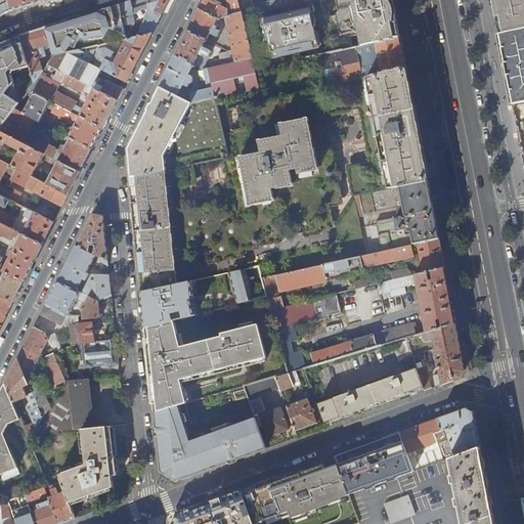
[(0,0),(0,11),(11,10),(9,0),(0,0)]
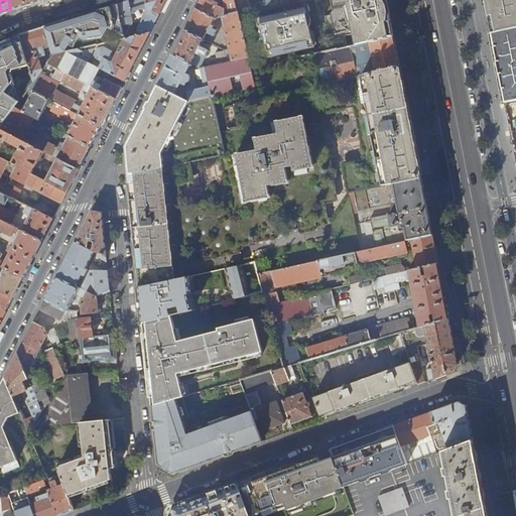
[(9,0),(11,10),(44,0),(9,0)]
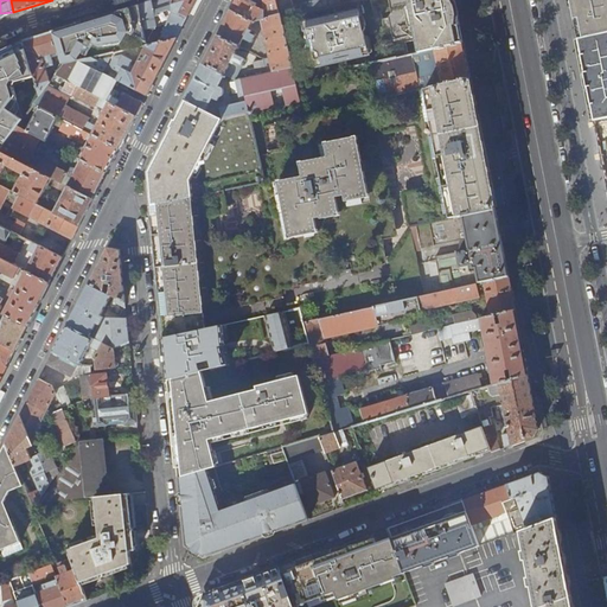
[(148,45),(177,38),(183,26),(196,0),(155,0),(140,5),(148,44),(148,45)]
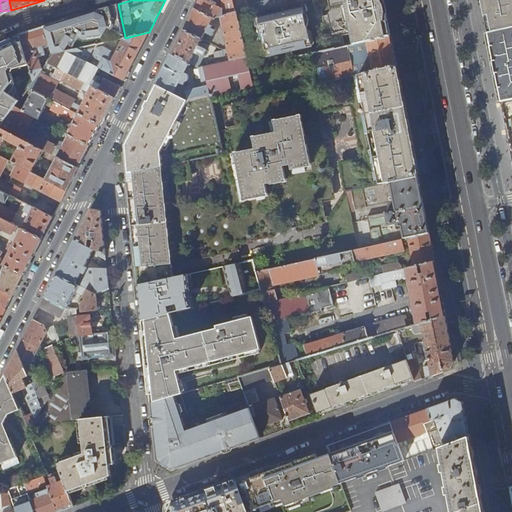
[(204,0),(199,0),(195,9),(212,18),(220,16),(236,13),(234,3),(233,0),(221,0),(222,9),(204,0)]
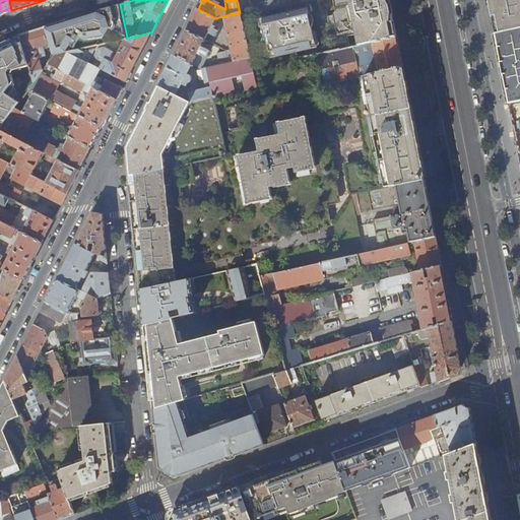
[(389,0),(332,0),(335,14),(332,14),(335,31),(338,34),(356,29),(359,45),(397,37),(394,22),(389,0)]
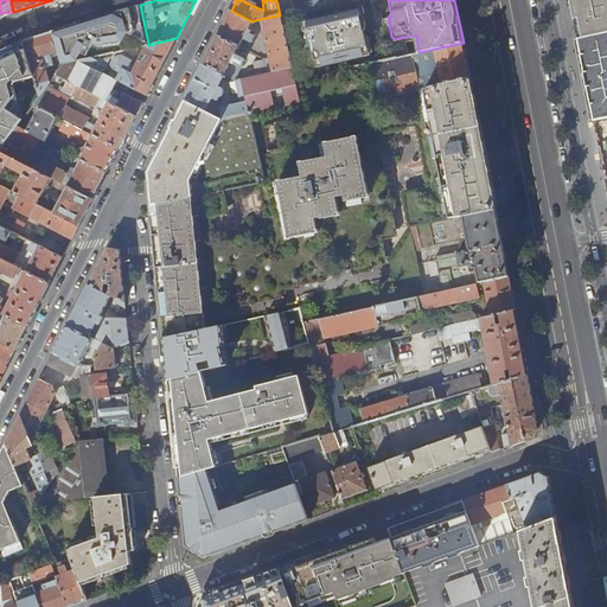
[(606,0),(569,0),(573,14),(577,39),(606,33),(606,0)]
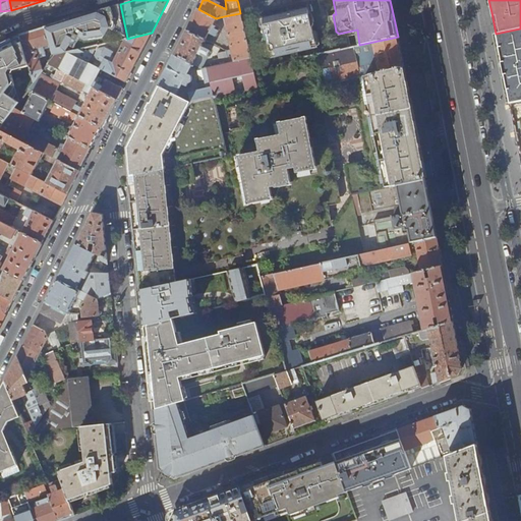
[(54,55),(66,53),(69,46),(74,49),(80,38),(87,41),(104,39),(110,29),(127,38),(120,4),(118,5),(118,7),(115,8),(114,6),(92,13),(93,16),(89,17),(88,14),(65,21),(66,24),(58,27),(57,23),(46,27),(53,52),(54,55)]
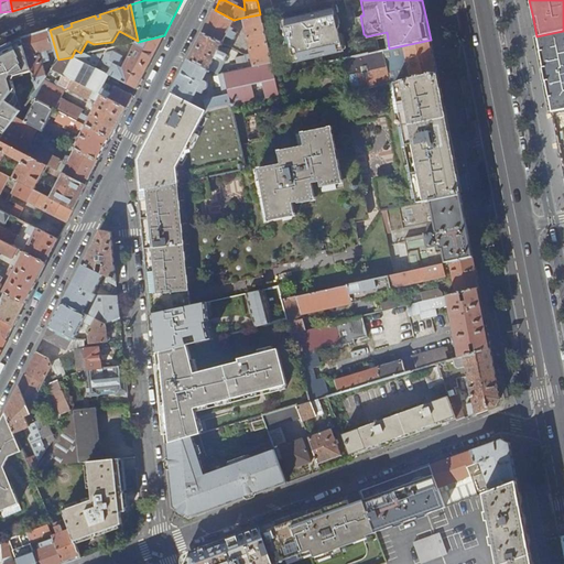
[(335,18),(333,9),(283,20),(293,63),(343,52),(337,25),(334,25),(333,21),(335,18)]
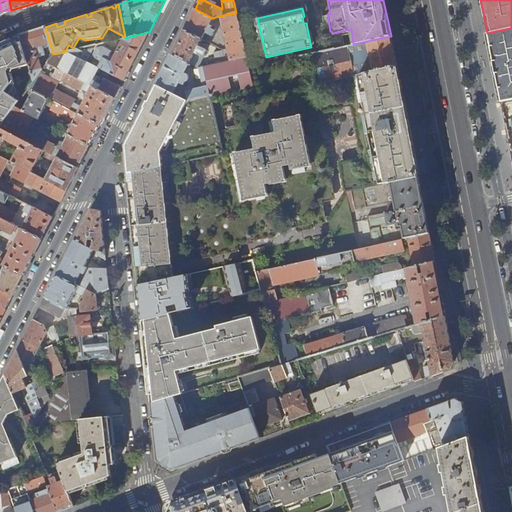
[(195,9),(184,30),(202,40),(205,33),(211,36),(215,30),(211,28),(212,25),(210,24),(212,18),(195,9)]
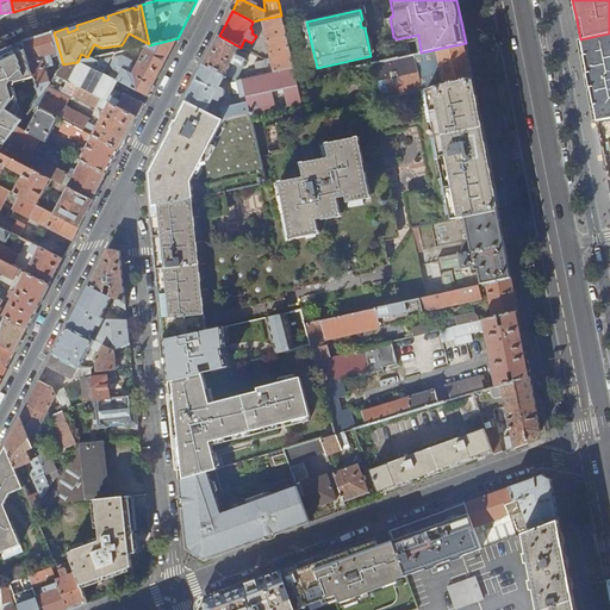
[(274,72),(294,68),(284,22),(282,18),(281,16),(262,19),(271,58),(274,72)]
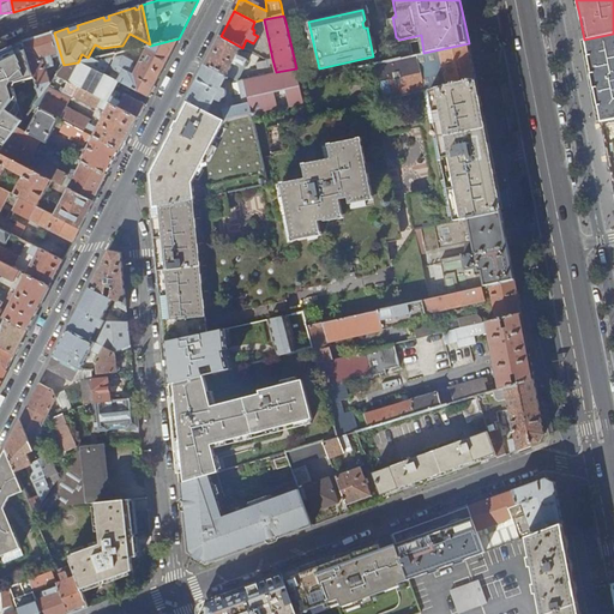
[(308,22),(305,23),(314,70),(319,68),(308,22)]
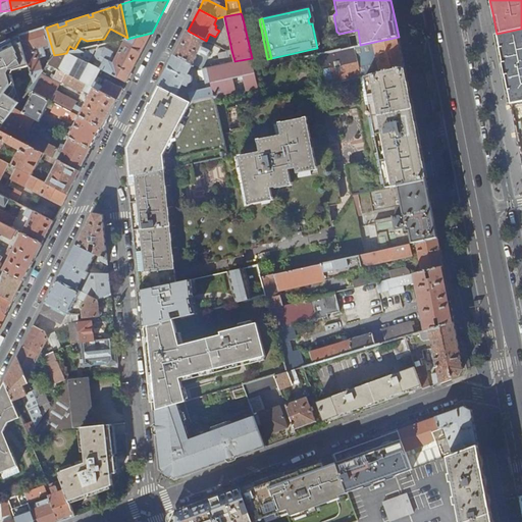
[(46,28),(21,35),(31,66),(36,82),(44,70),(40,56),(47,54),(45,47),(46,47),(47,49),(49,53),(53,52),(46,28)]
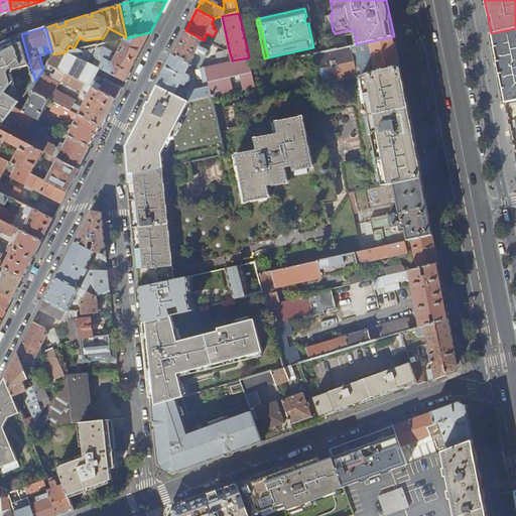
[(505,104),(515,101),(515,28),(491,33),(505,104)]
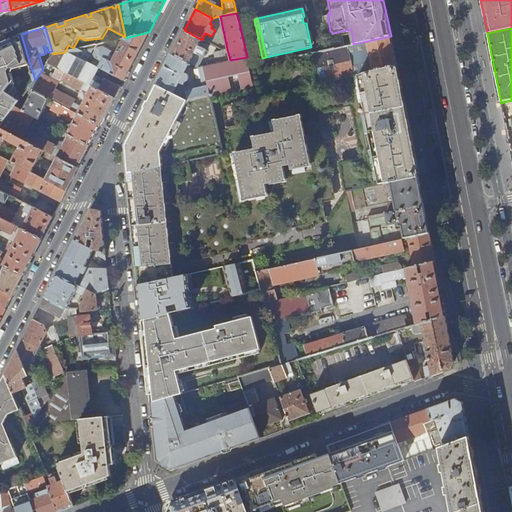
[(184,30),(171,54),(189,63),(198,67),(204,55),(205,55),(208,50),(199,46),(202,40),(184,30)]
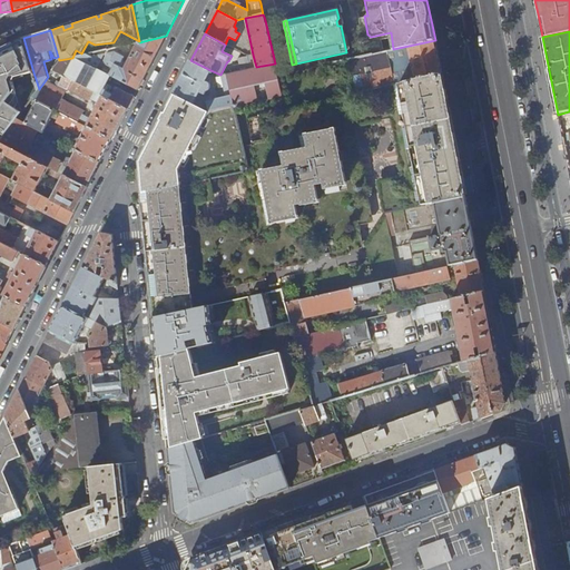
[(112,68),(109,75),(138,90),(150,66),(166,36),(139,42),(138,42),(129,61),(125,58),(115,52),(112,52),(107,53),(102,62),(112,68)]
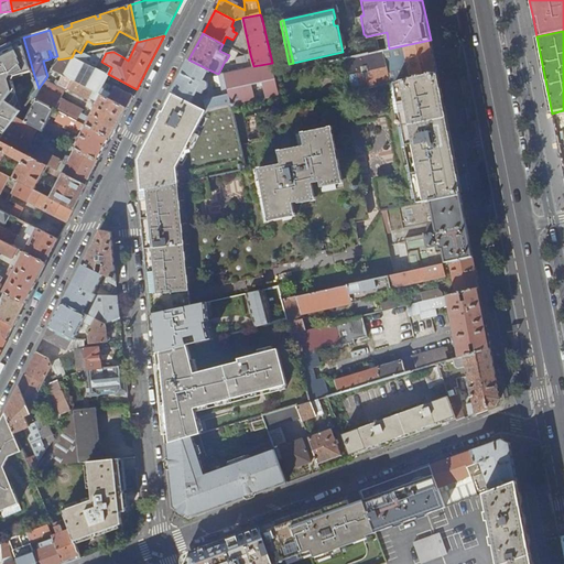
[(22,38),(0,49),(0,142),(0,143),(1,142),(18,119),(22,112),(20,107),(18,105),(19,102),(14,98),(18,95),(13,78),(33,72),(23,38),(22,38)]
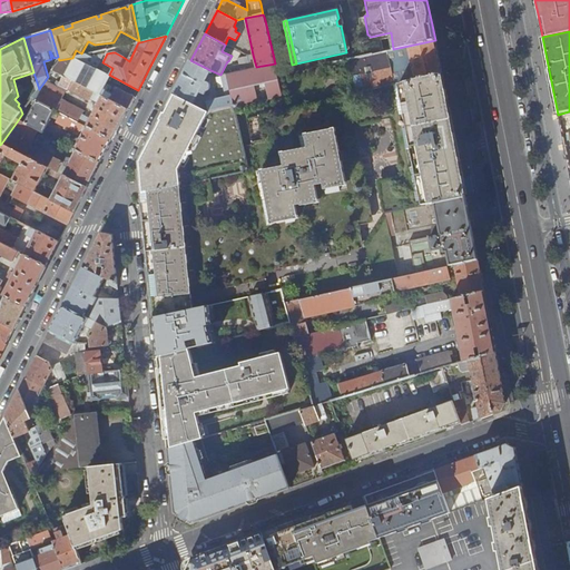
[(401,82),(441,74),(436,51),(435,40),(393,49),(401,82)]
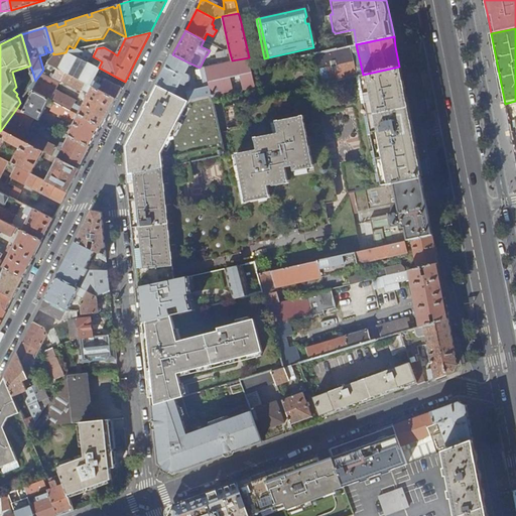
[(316,54),(323,84),(363,75),(356,44),(316,54)]
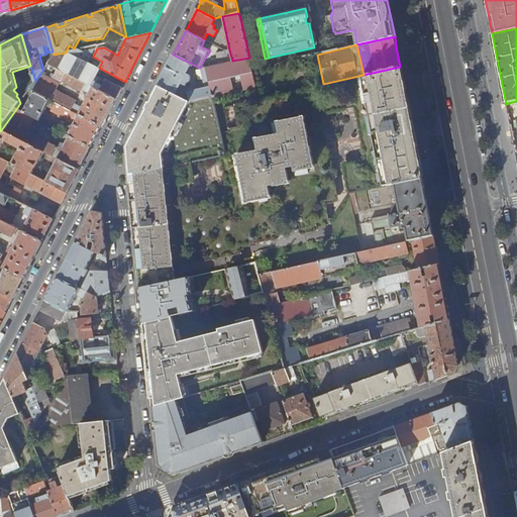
[(68,52),(88,62),(94,48),(83,52),(82,48),(68,52)]
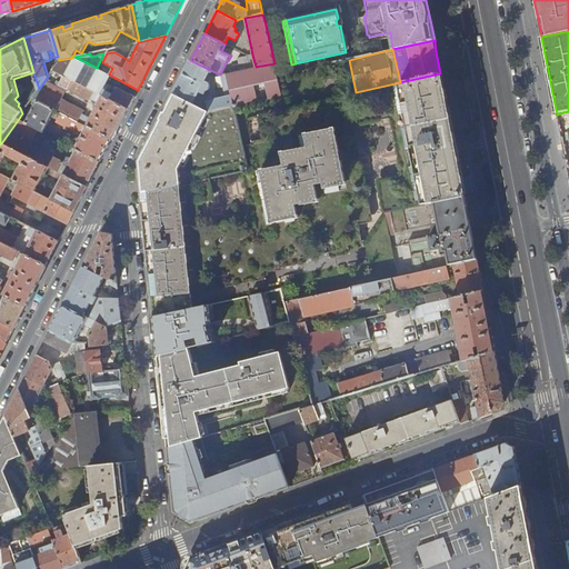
[(53,68),(52,70),(99,95),(109,75),(97,68),(75,57),(72,58),(59,60),(56,65),(53,68)]
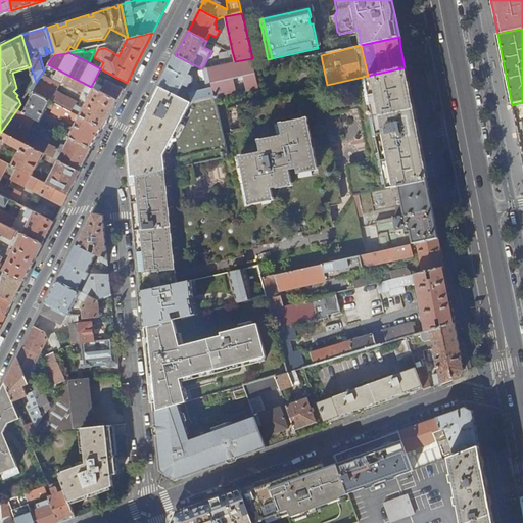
[(214,60),(216,65),(230,63),(227,52),(219,54),(220,59),(214,60)]
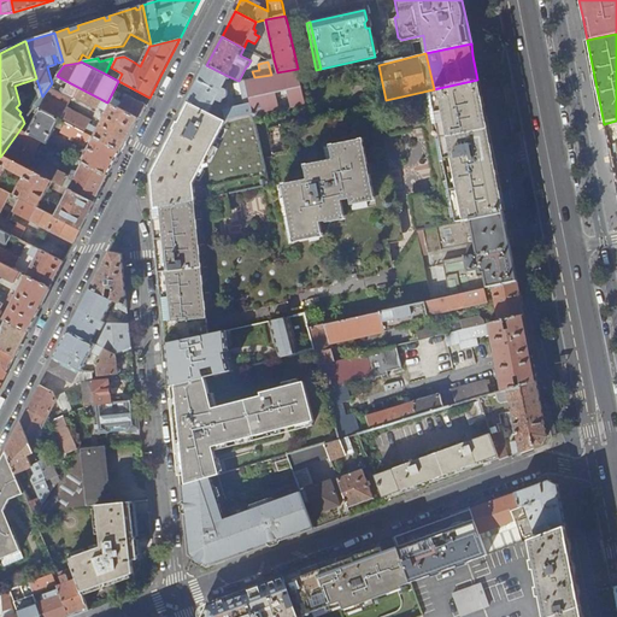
[(206,65),(188,101),(210,112),(216,100),(218,101),(224,104),(223,99),(224,99),(225,99),(227,98),(228,97),(228,94),(228,93),(228,92),(227,90),(225,89),(224,89),(223,89),(222,89),(228,76),(206,65)]
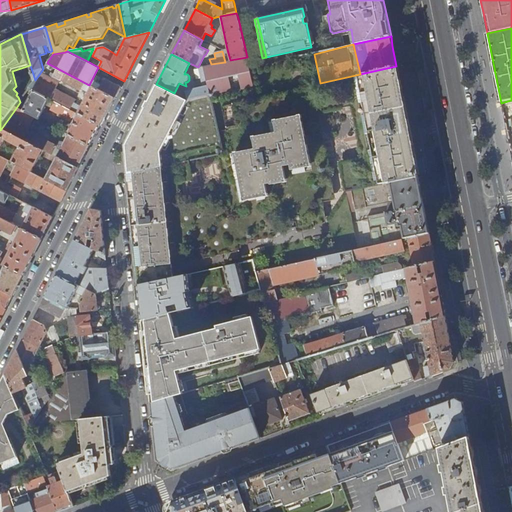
[(209,95),(210,96),(254,87),(250,68),(249,69),(247,57),(230,60),(225,62),(211,64),(198,67),(203,88),(185,92),(187,100),(209,95)]
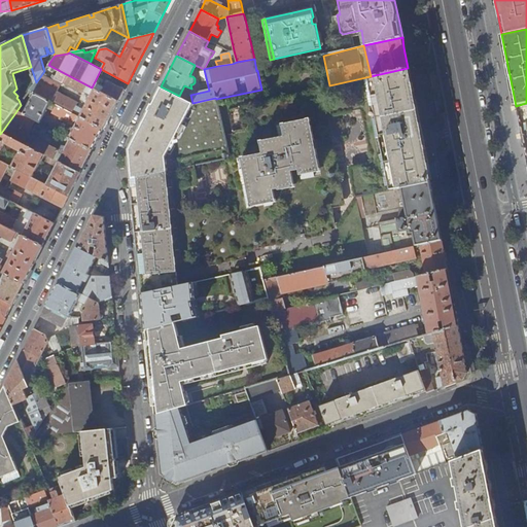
[(44,71),(36,82),(30,92),(34,94),(50,102),(57,105),(78,115),(80,117),(104,129),(111,115),(118,101),(93,88),(92,88),(48,65),(44,71)]
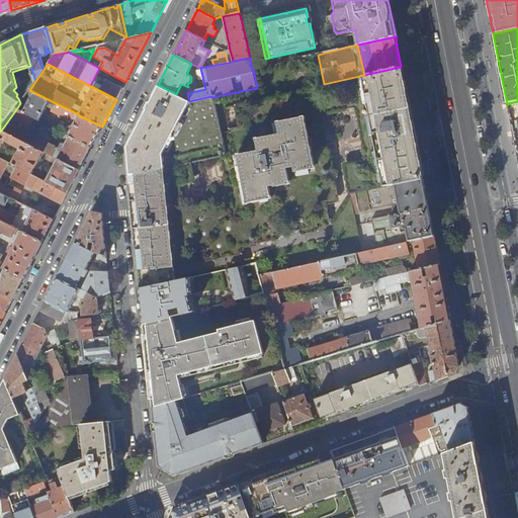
[(128,176),(141,288),(155,285),(172,281),(171,269),(245,255),(243,247),(281,240),(280,234),(299,231),(300,236),(319,232),(319,229),(331,226),(327,204),(339,202),(322,115),(355,108),(357,118),(364,150),(366,161),(343,165),(348,194),(423,179),(418,154),(416,141),(411,116),(410,108),(401,67),(364,75),(324,84),(315,86),(317,99),(311,101),(309,90),(235,104),(239,127),(229,131),(234,154),(226,156),(221,157),(232,207),(224,209),(222,202),(209,204),(209,201),(197,203),(196,198),(182,201),(179,186),(195,182),(191,163),(128,176)]
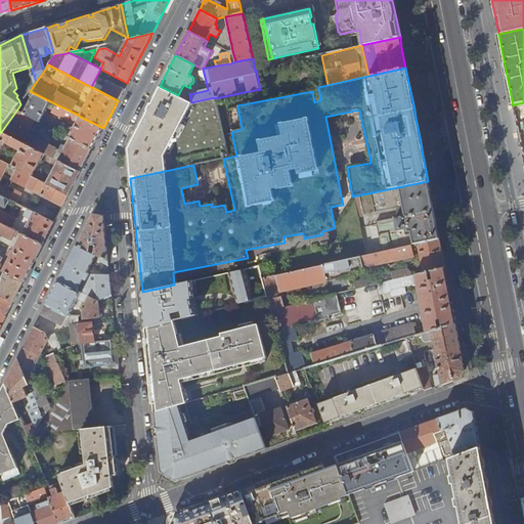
[(92,87),(118,100),(121,94),(124,89),(107,80),(102,89),(100,86),(96,84),(94,83),(92,87)]
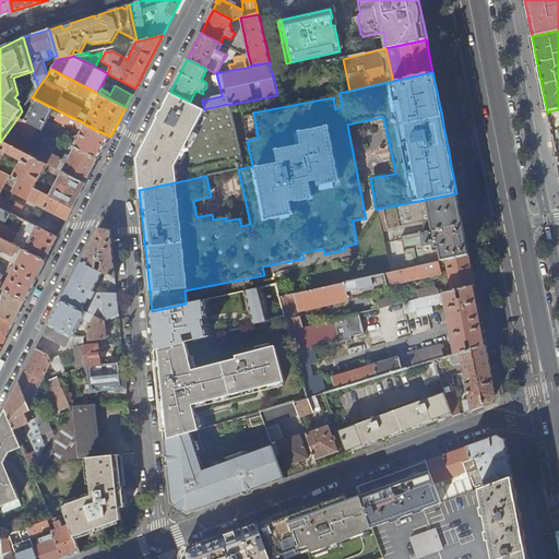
[(135,158),(139,190),(206,176),(238,169),(244,168),(229,105),(228,104),(204,109),(190,102),(170,92),(135,158)]
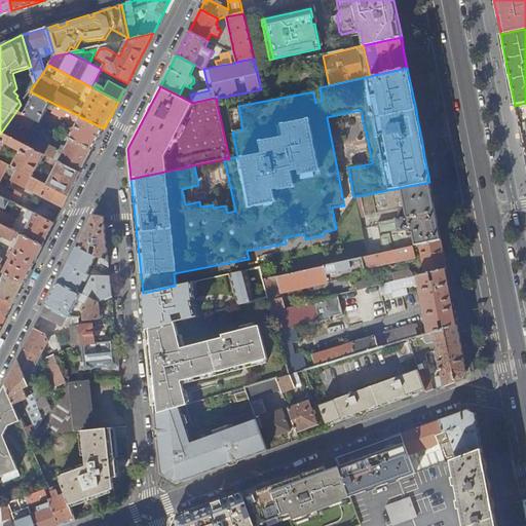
[(50,102),(34,94),(23,114),(35,120),(40,122),(50,102)]
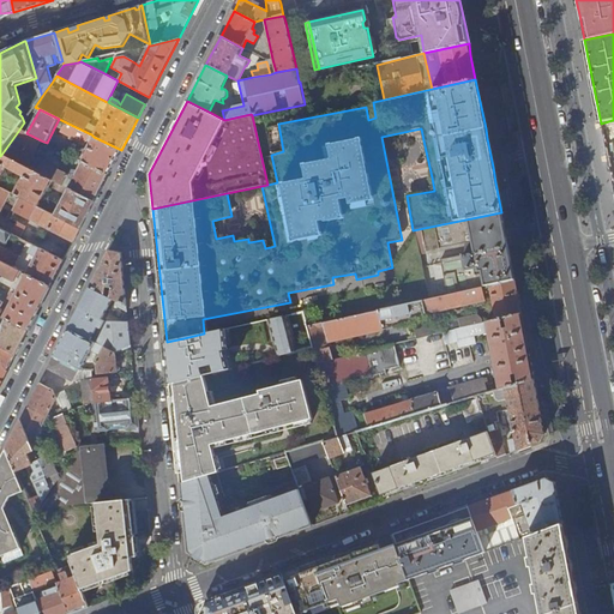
[(83,143),(88,140),(91,134),(66,122),(61,132),(83,143)]
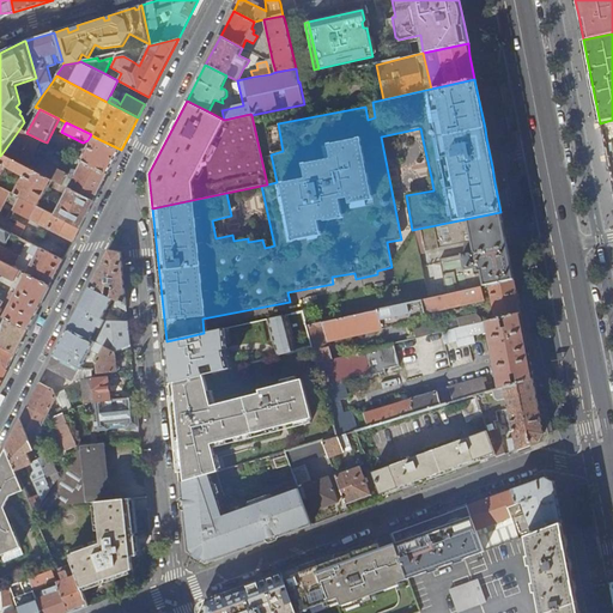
[(19,129),(1,155),(28,167),(41,140),(26,133),(19,129)]
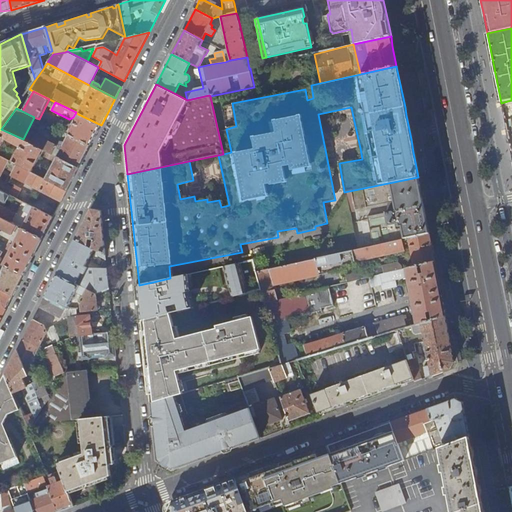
[(69,135),(90,146),(95,137),(101,125),(78,114),(76,119),(68,134),(69,135)]
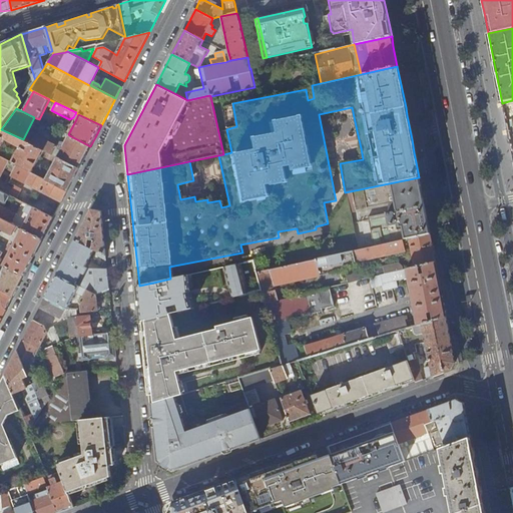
[(23,139),(33,145),(37,136),(44,122),(39,119),(34,117),(23,139)]
